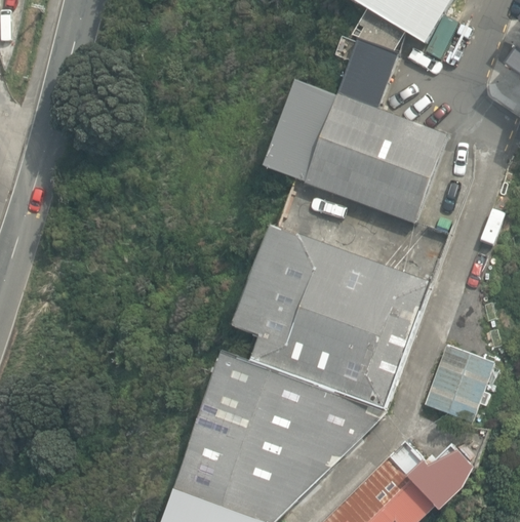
[(264,166),(411,222),(445,131),(377,106),(396,54),(393,47),(400,33),(424,45),(449,0),(353,0),(364,6),(348,34),(354,38),(332,95),(295,81),(264,166)]
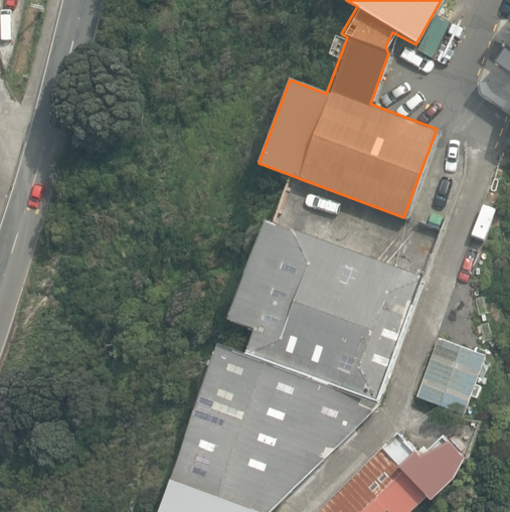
[(509,46),(501,60),(509,66),(509,46)]
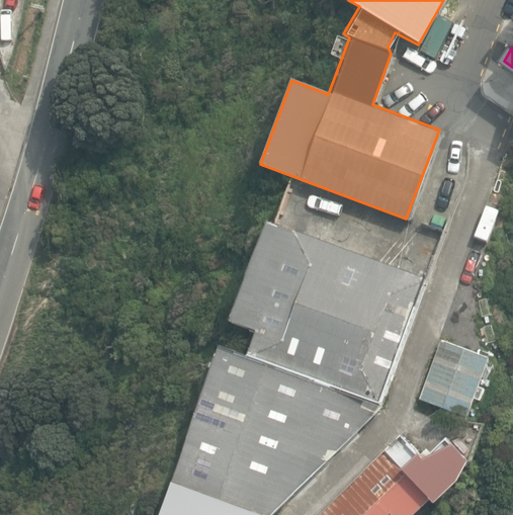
[(219,349),(158,514),(265,514),(370,411),(375,403),(422,276),(265,220),(229,320),(255,329),(244,358),(219,349)]
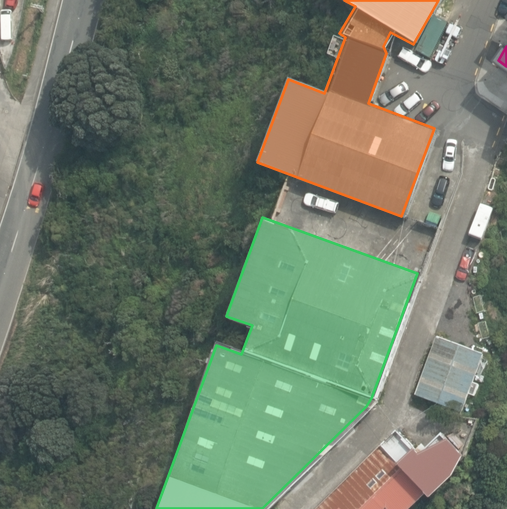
[(412,392),(458,409),(479,351),(433,334),(412,392)]
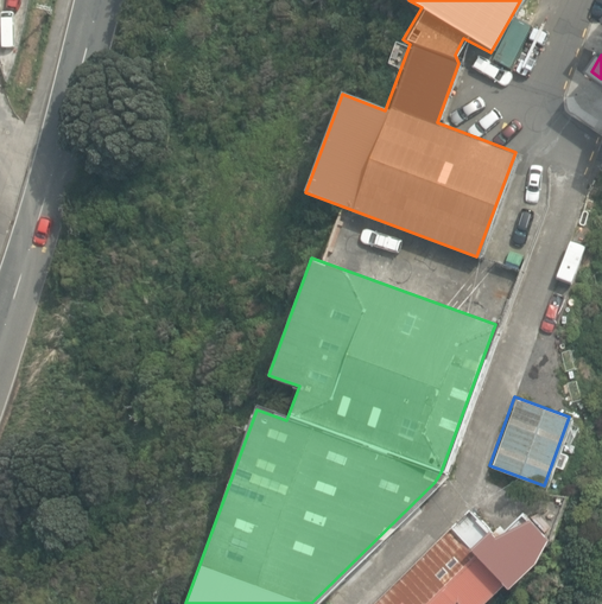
[(485,603),(506,584),(512,590),(538,564),(551,539),(521,510),(496,535),(490,529),(467,506),(369,603),(367,603),(485,603)]
